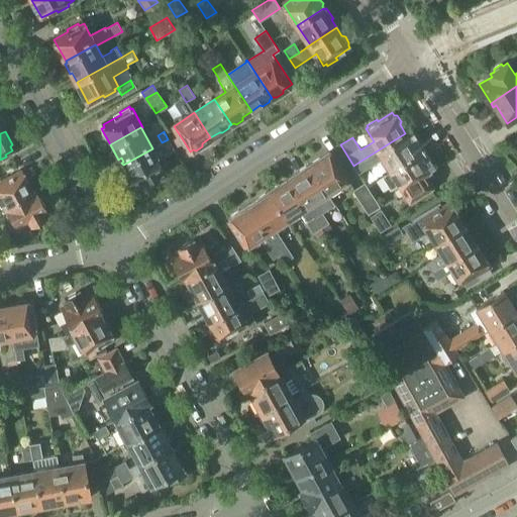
[(405,133),(359,162),(365,170),(384,158),(392,170),(418,153),(417,151),(417,148),(414,142),(411,141),(405,133)]
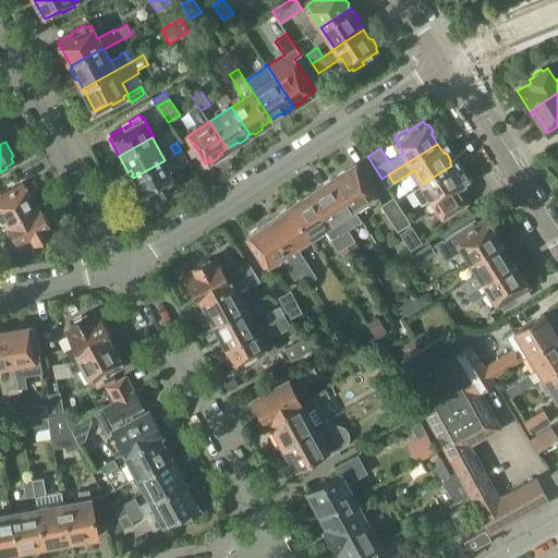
[(194,146),(186,150),(191,158),(198,153),(194,146)]
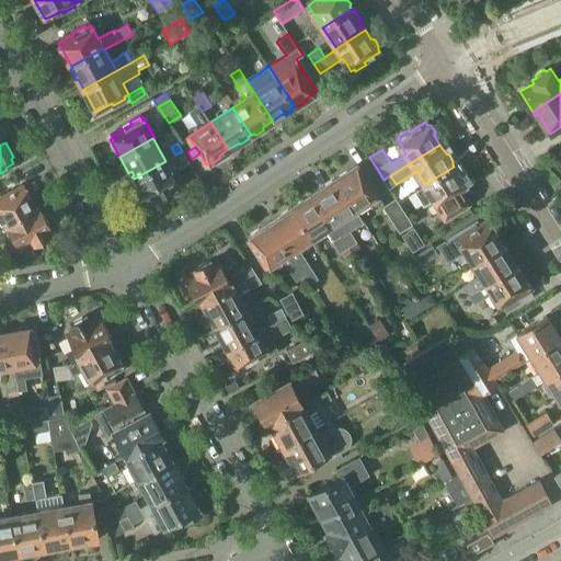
[(182,151),(175,155),(182,167),(189,163),(182,151)]
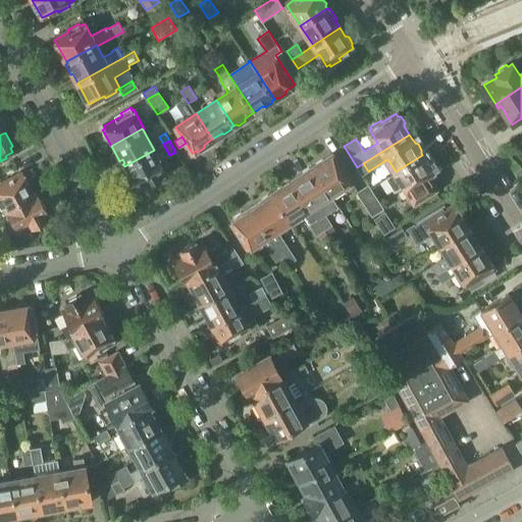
[(154,150),(124,166),(125,168),(126,167),(128,171),(124,173),(136,194),(149,186),(148,185),(163,175),(162,173),(165,171),(160,160),(169,155),(163,144),(154,150)]
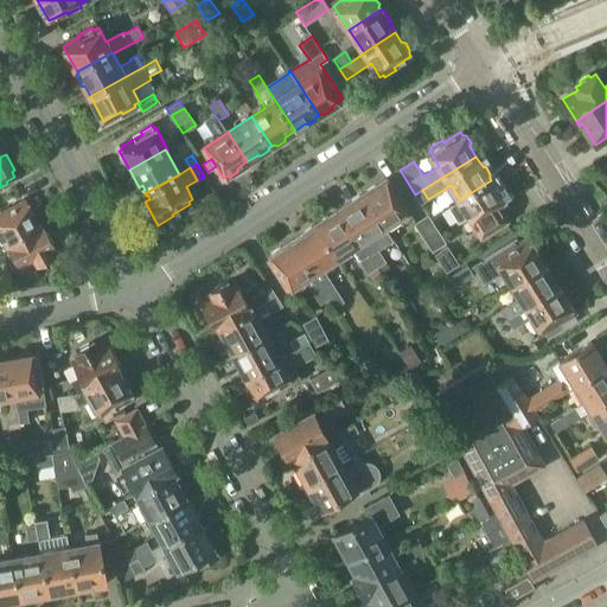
[(460,199),(449,206),(458,221),(467,216),(480,236),(505,221),(498,209),(506,204),(500,195),(503,192),(494,180),(492,183),(491,180),(460,199)]
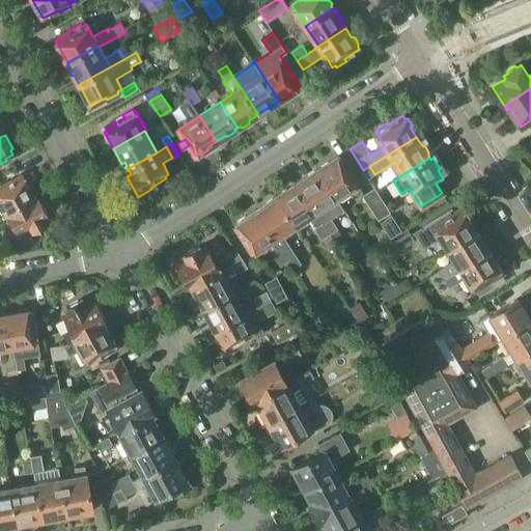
[(319,171),(337,198),(358,186),(340,159),(319,171)]
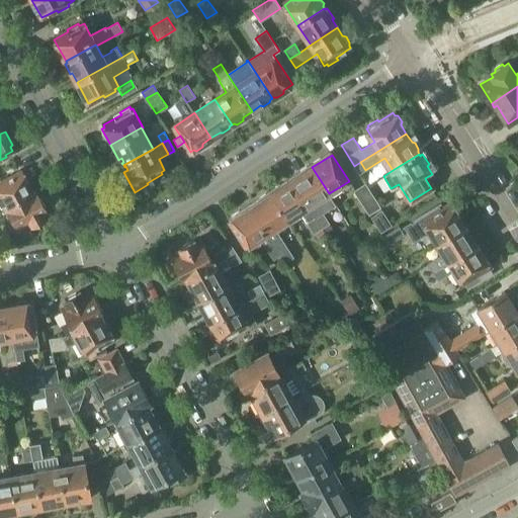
[(329,193),(312,167),(290,181),(324,233),(325,233),(326,234),(333,229),(316,201),(329,193)]
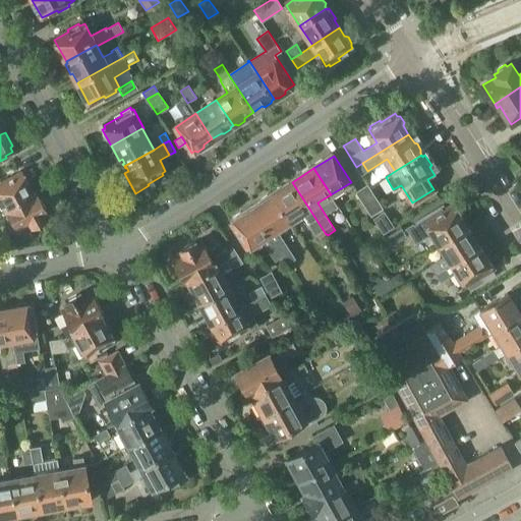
[(2,184),(0,185),(0,197),(5,208),(37,190),(30,177),(26,179),(23,173),(16,177),(15,175),(1,183),(2,184)]
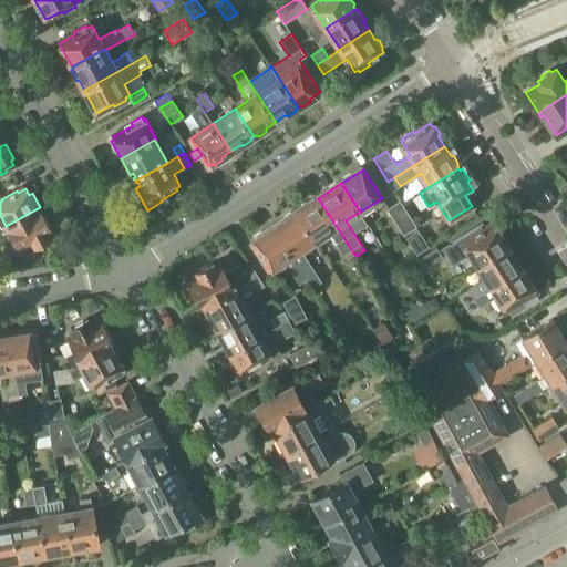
[(354,255),(318,198),(297,212),(316,240),(328,233),(336,244),(343,256),(344,255),(348,259),(354,255)]
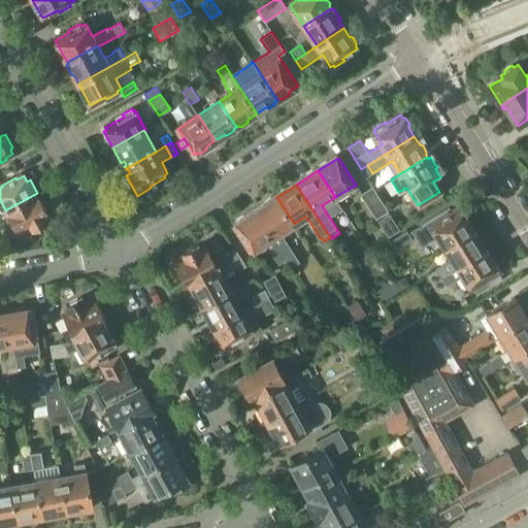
[(360,194),(375,219),(388,210),(372,186),(360,194)]
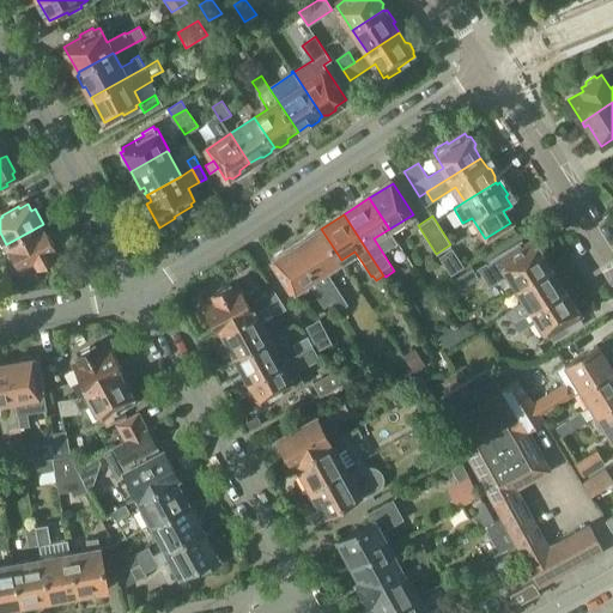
[(0,247),(0,263),(5,261),(12,274),(20,269),(36,261),(38,268),(55,259),(53,253),(58,250),(43,224),(6,244),(0,247)]
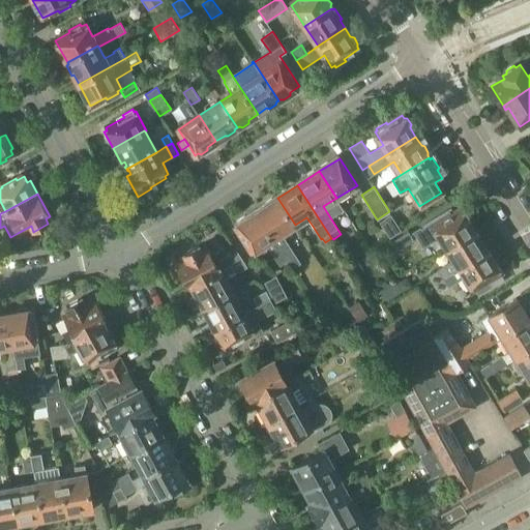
[(256,212),(287,261),(292,268),(300,263),(282,233),(295,225),(277,198),(256,212)]
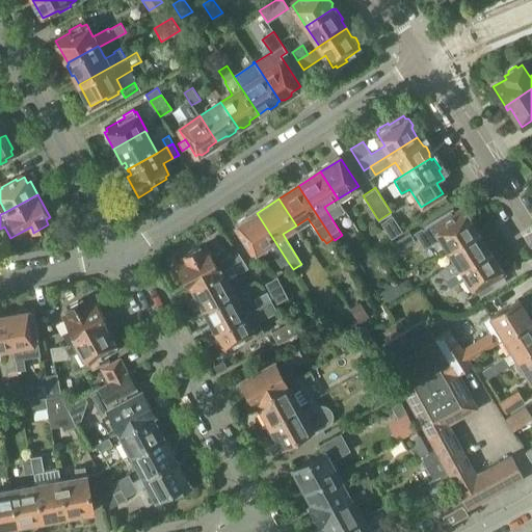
[(451,211),(417,232),(425,246),(441,236),(449,248),(476,231),(475,229),(476,225),(472,219),(469,219),(462,210),(454,215),(451,211)]
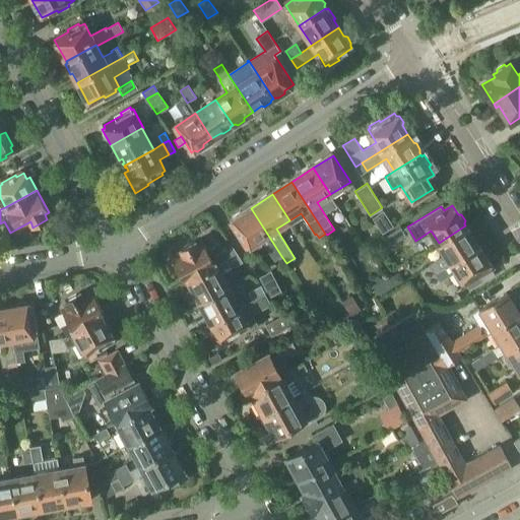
[(281,256),(251,208),(229,221),(246,248),(260,239),(274,261),(281,256)]
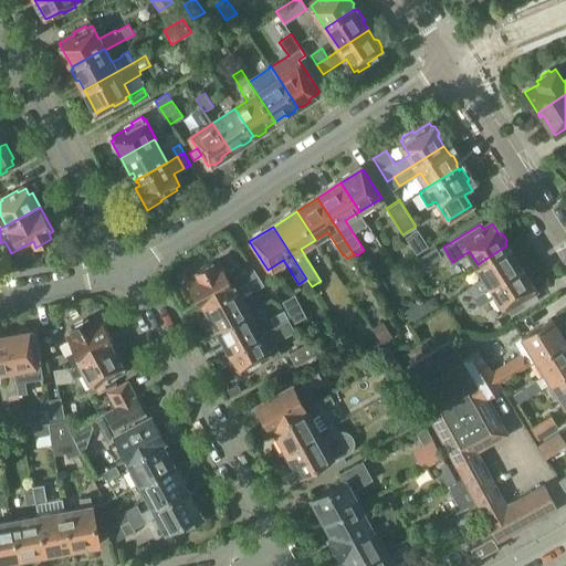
[(409,244),(422,236),(417,229),(405,237),(409,244)]
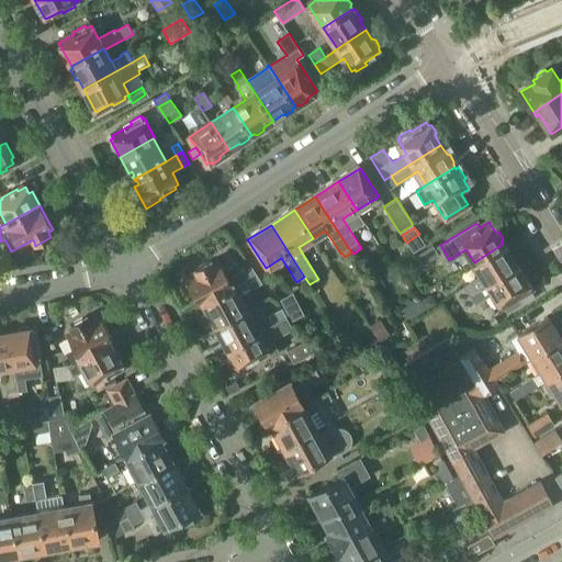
[(419,234),(406,243),(414,253),(426,245),(419,234)]
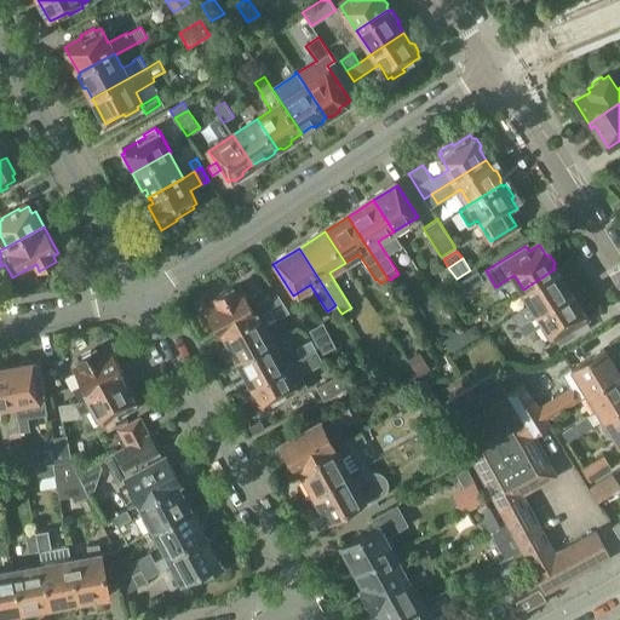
[(532,304),(515,314),(521,325),(570,293),(563,283),(564,280),(560,273),(556,271),(555,269),(523,290),(532,304)]
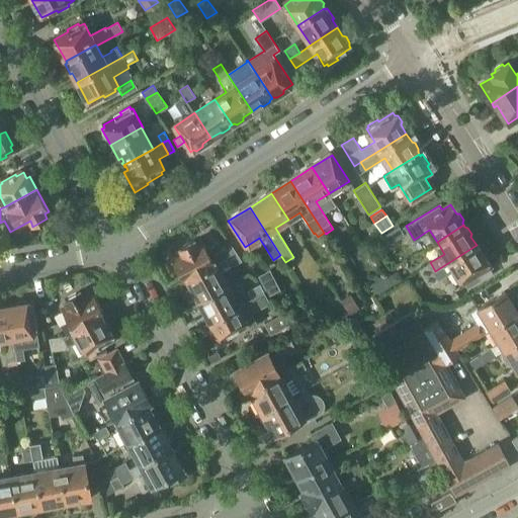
[(396,238),(392,231),(384,235),(390,242),(396,238)]
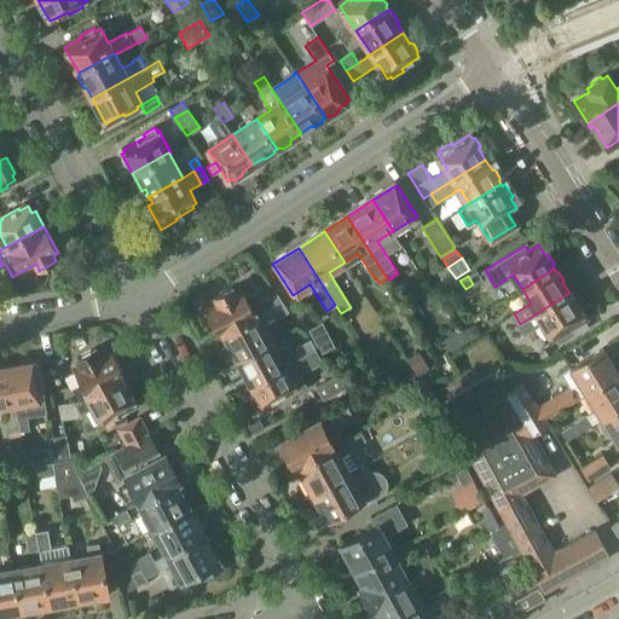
[(223,335),(256,317),(268,310),(283,302),(277,293),(256,305),(250,293),(244,296),(241,289),(235,293),(231,288),(214,296),(218,302),(204,310),(219,336),(221,335),(223,335)]
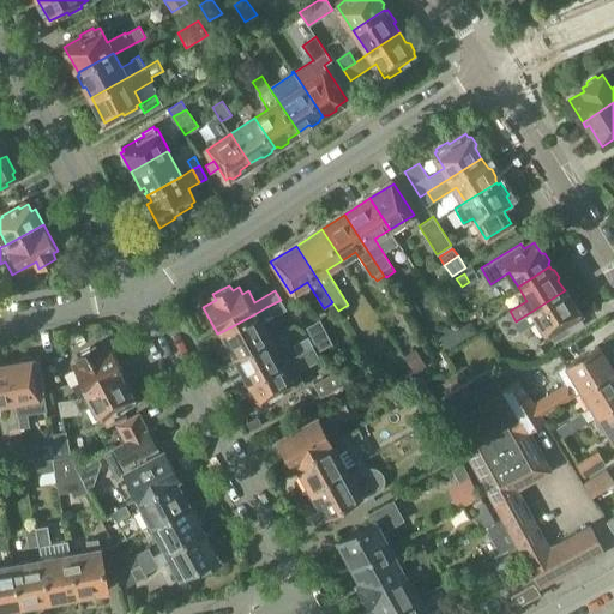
[(510,311),(497,319),(509,338),(539,320),(548,336),(551,335),(554,341),(569,331),(565,325),(581,315),(578,312),(579,309),(575,301),(571,301),(565,290),(516,321),(510,311)]
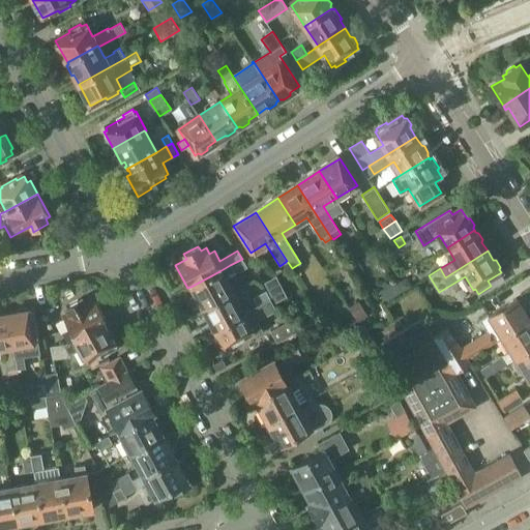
[(190,287),(202,307),(231,292),(225,281),(236,274),(235,273),(247,267),(242,259),(230,265),(219,271),(190,287)]
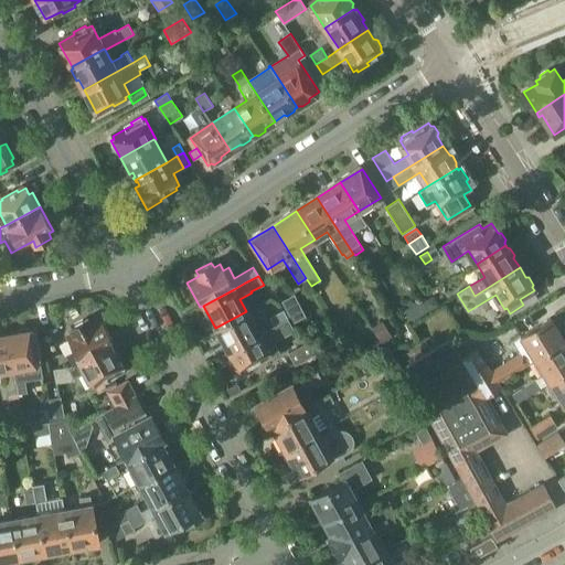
[(292,322),(306,315),(294,294),(280,301),(292,322)]
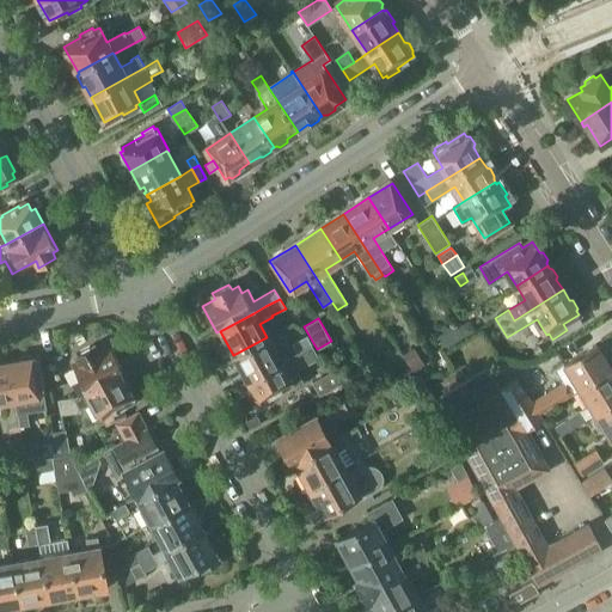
[(459,324),(465,337),(473,332),(469,320),(459,324)]
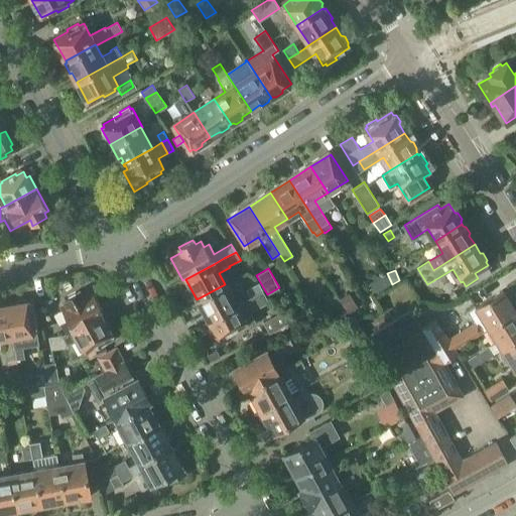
[(391,282),(385,274),(368,285),(373,294),(391,282)]
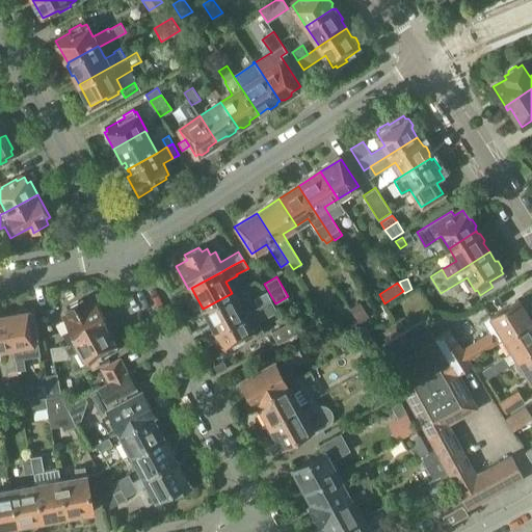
[(267,291),(254,298),(259,308),(271,300),(267,291)]
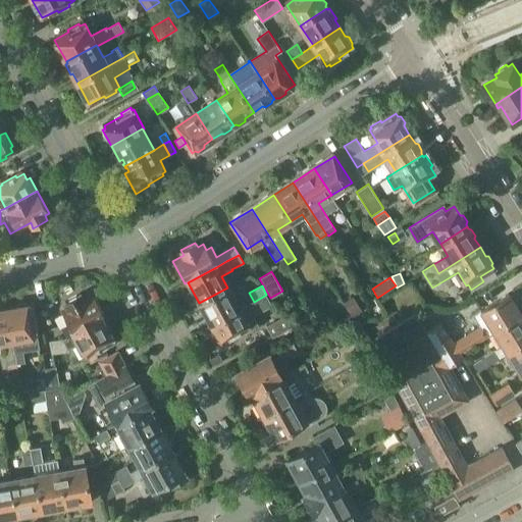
[(199,303),(211,326),(240,310),(240,309),(227,288),(199,303)]
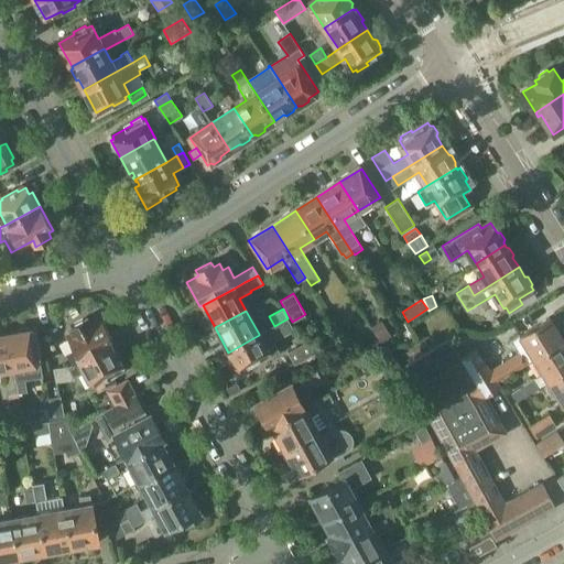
[(74,333),(66,337),(73,350),(66,354),(72,365),(111,346),(116,343),(101,317),(90,324),(85,315),(68,325),(74,333)]
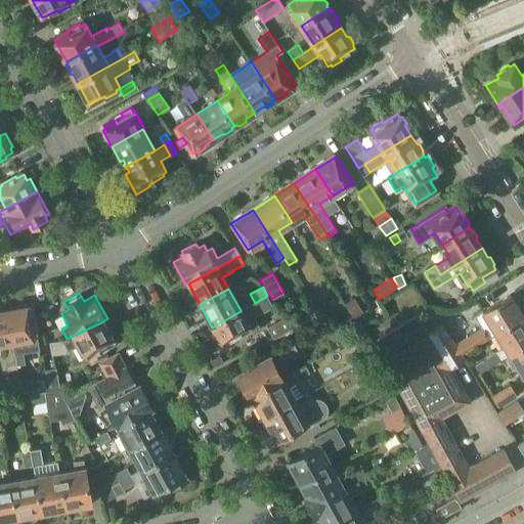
[(255,304),(247,308),(253,318),(273,307),(267,296),(255,303),(255,304)]
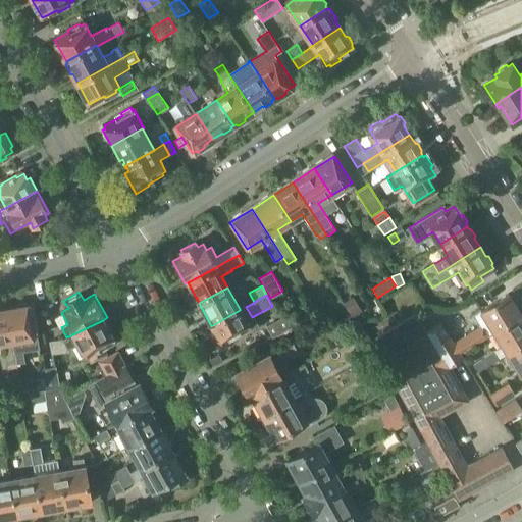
[(475,344),(494,331),(521,314),(509,295),(482,311),(488,321),(480,326),(482,329),(470,336),(475,344)]
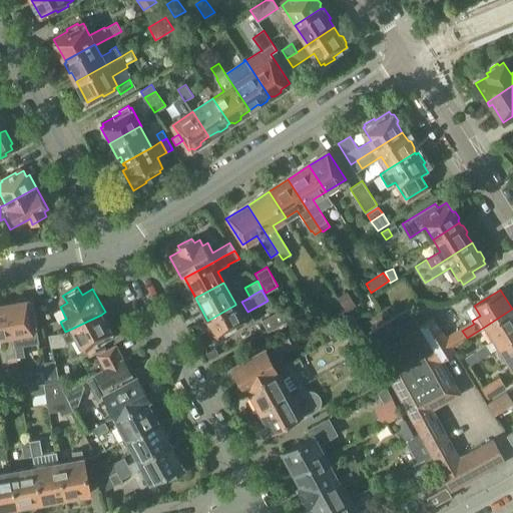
[(347,311),(355,305),(347,292),(338,298),(347,311)]
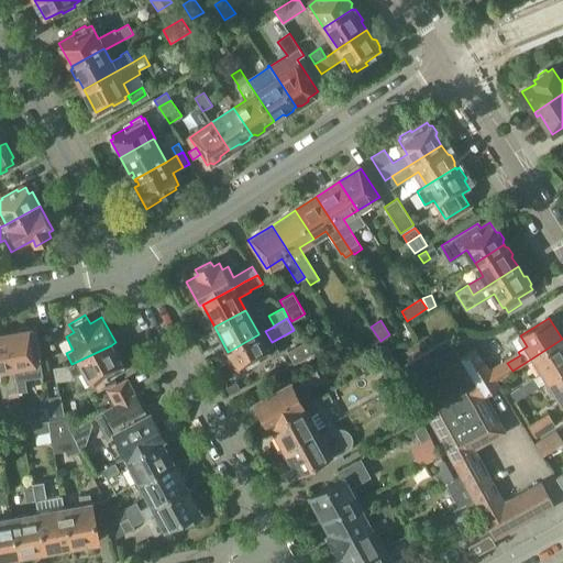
[(33,327),(6,332),(12,366),(15,378),(24,376),(25,378),(42,376),(33,327)]
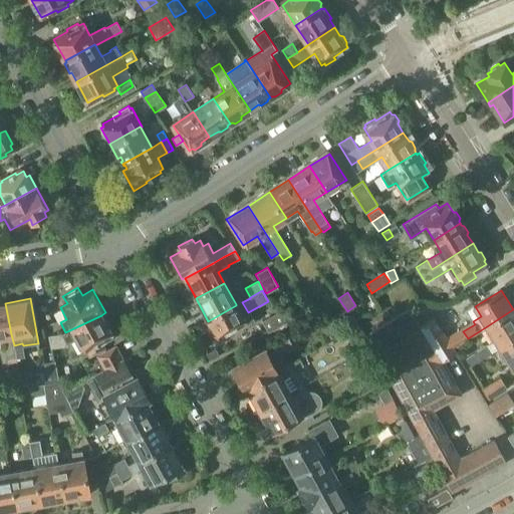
[(236,305),(208,321),(217,337),(237,326),(238,328),(252,321),(248,312),(242,302),(236,305)]
